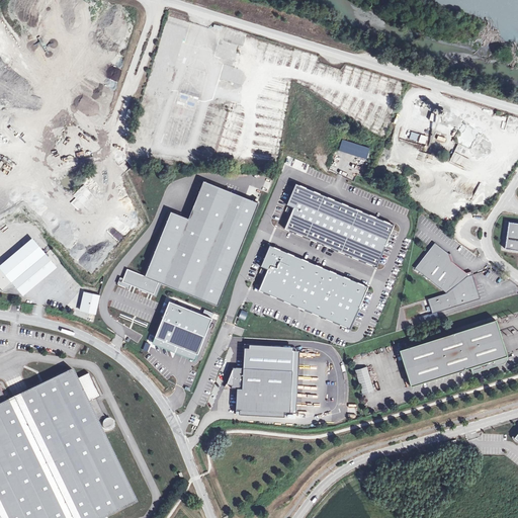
[(218,47),(221,48),(219,55),(230,59),(235,44),(221,38),(218,47)]
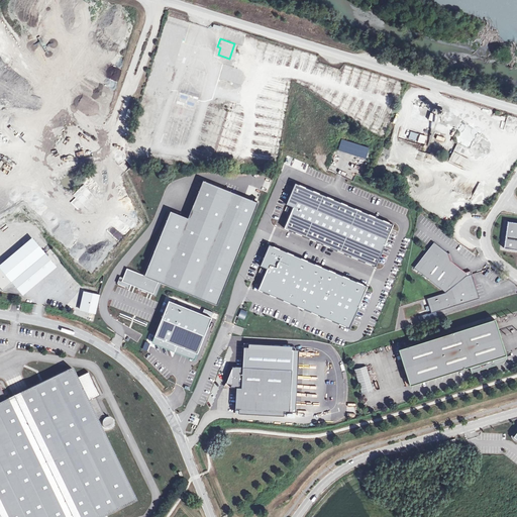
[(281,59),(288,62),(292,52),(285,48),(281,59)]
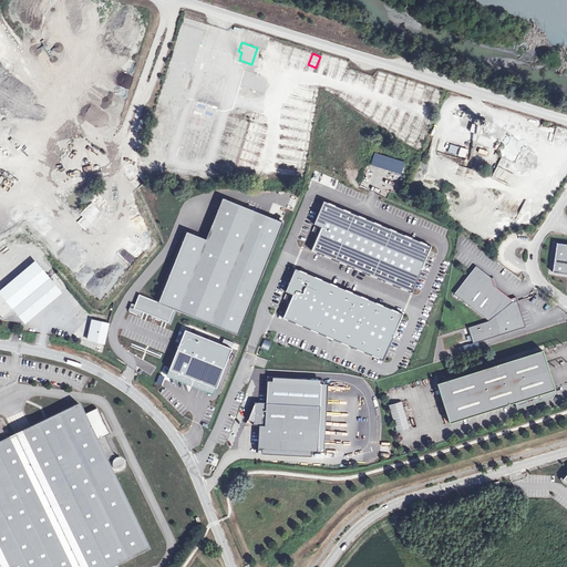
[(174,89),(179,68),(168,64),(162,84),(174,89)]
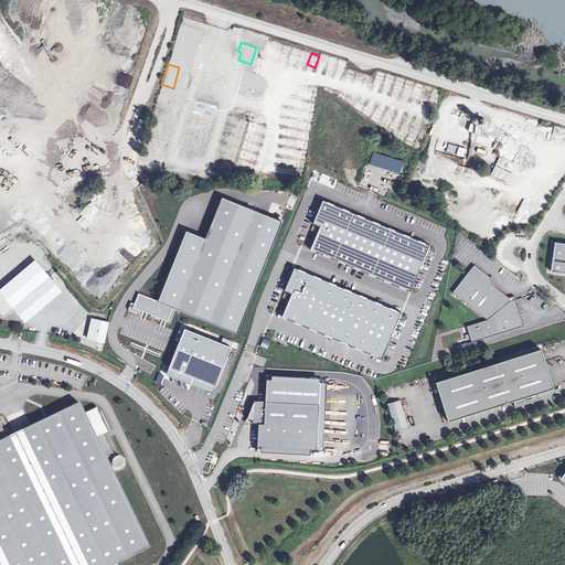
[(244,71),(240,87),(264,92),(267,80),(268,80),(270,68),(266,67),(264,75),(244,71)]
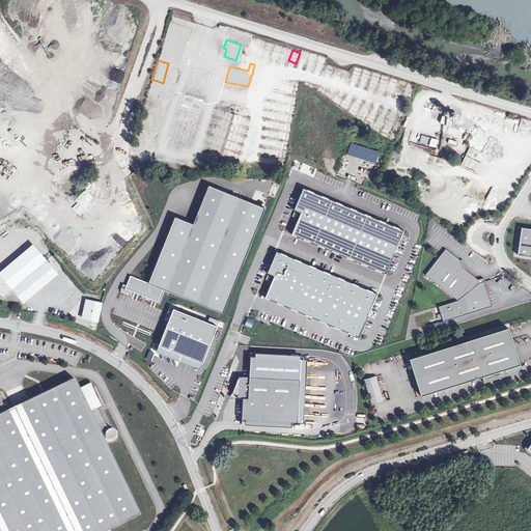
[(337,105),(343,96),(337,91),(331,100),(337,105)]
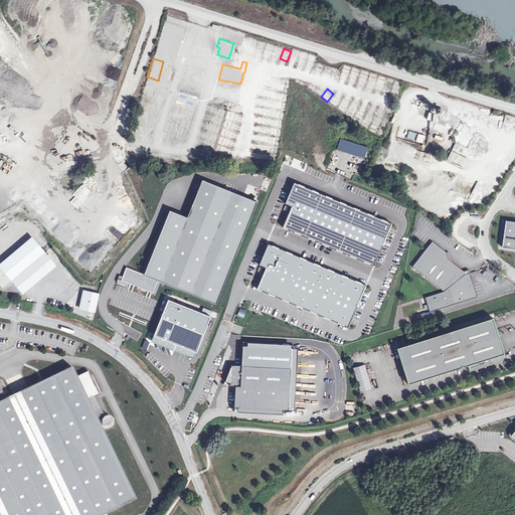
[(188,134),(197,97),(178,92),(167,139),(178,142),(180,133),(188,134)]
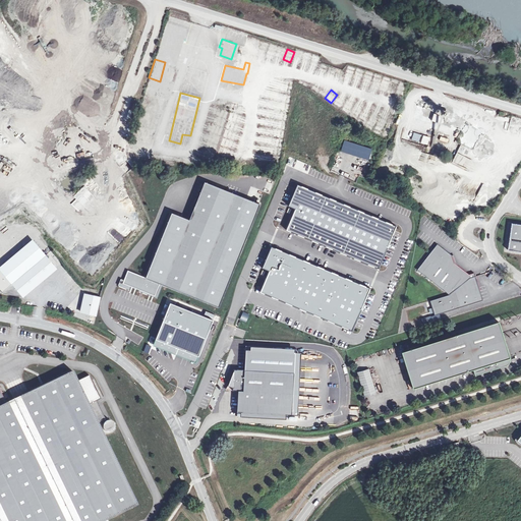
[(341,109),(346,98),(339,95),(334,105),(341,109)]
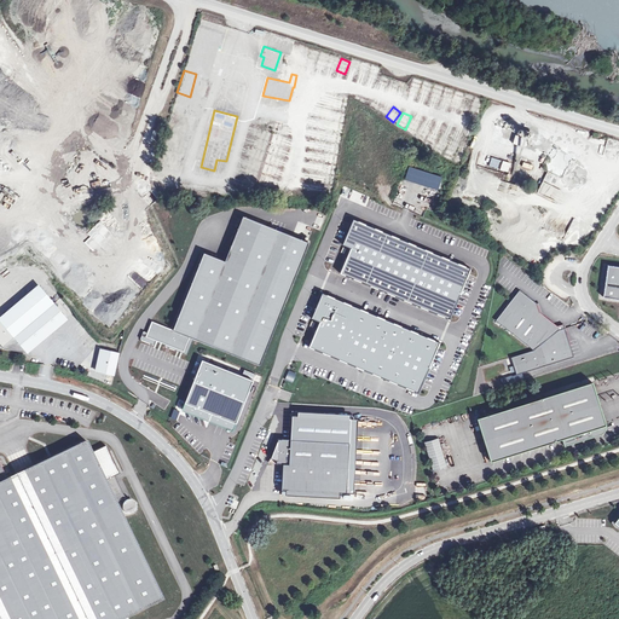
[(406,132),(415,136),(417,128),(409,126),(406,132)]
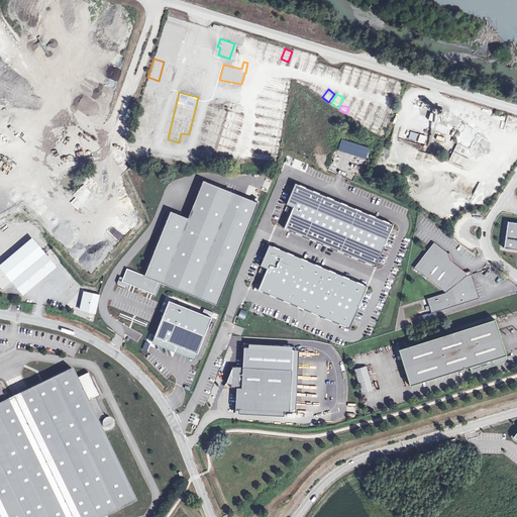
[(262,153),(280,156),(283,129),(285,113),(277,112),(276,119),(262,118),(261,124),(265,124),(265,127),(254,126),(253,133),(259,134),(257,143),(254,143),(253,151),(260,152),(262,140),(266,140),(266,144),(263,144),(262,153)]
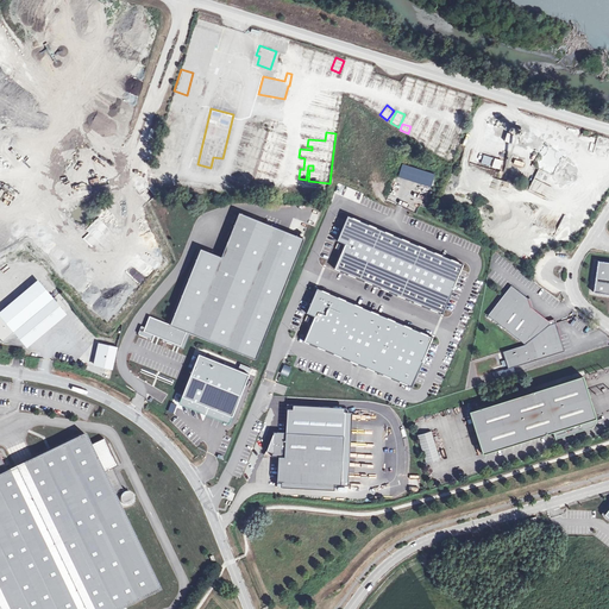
[(493,168),(500,170),(502,161),(495,158),(493,168)]
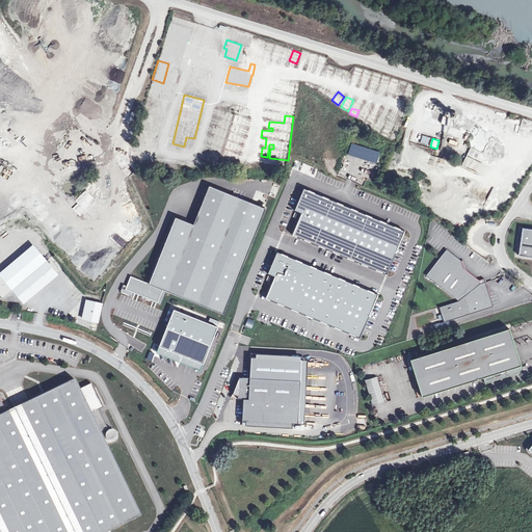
[(354,171),(367,175),(369,168),(356,164),(354,171)]
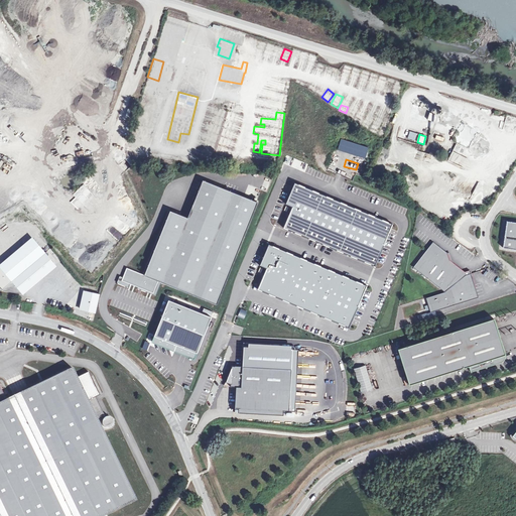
[(286,161),(284,168),(305,173),(307,166),(286,161)]
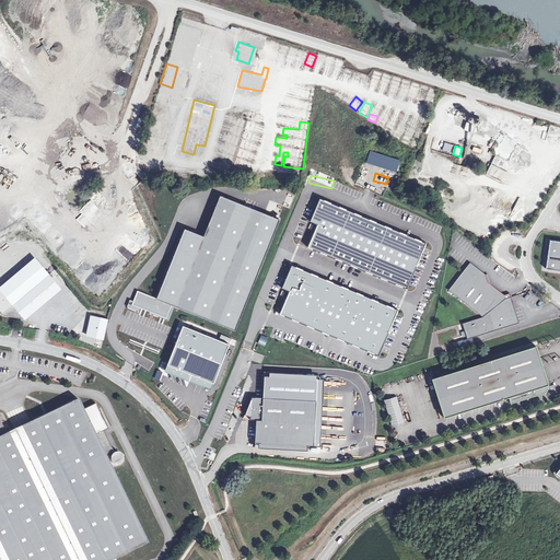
[(203,235),(184,229),(156,299),(138,291),(132,302),(132,304),(140,307),(166,318),(172,305),(174,305),(235,329),(279,219),(220,195),(203,235)]
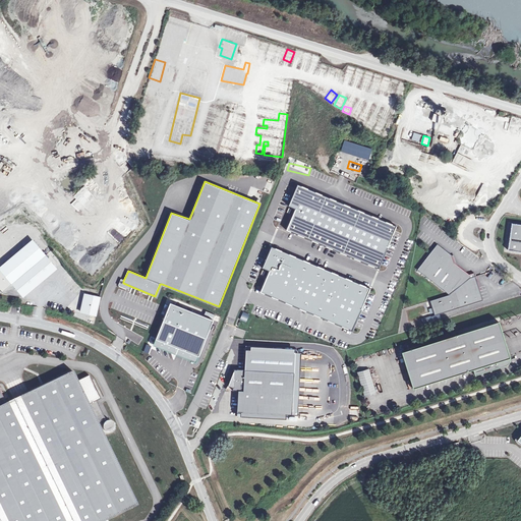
[(79,201),(90,192),(84,186),(74,196),(79,201)]
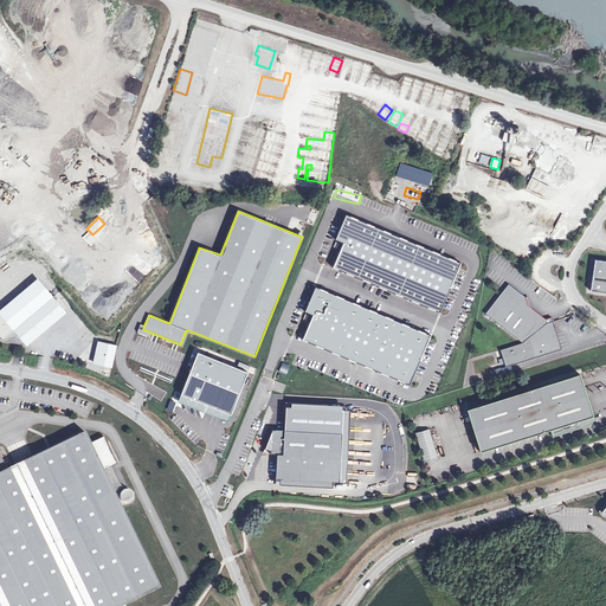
[(591,292),(605,294),(605,262),(594,262),(591,292)]
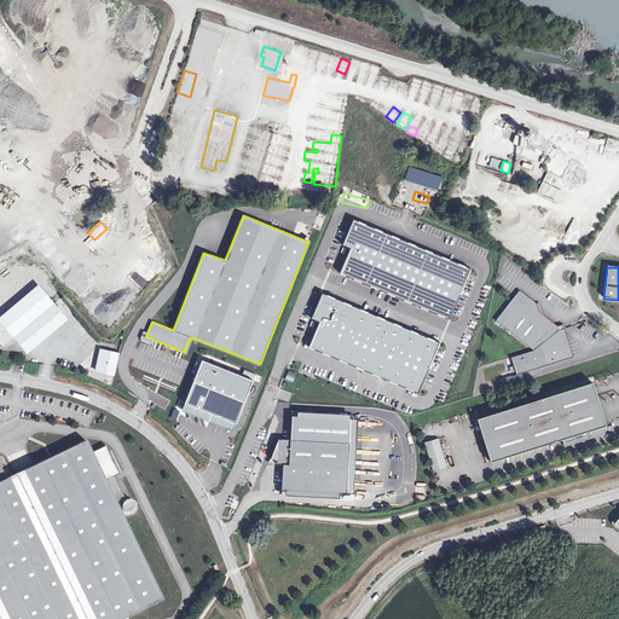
[(496,322),(534,351),(512,358),(516,375),(574,357),(563,324),(557,327),(541,312),(537,304),(520,290),(515,296),(496,322)]
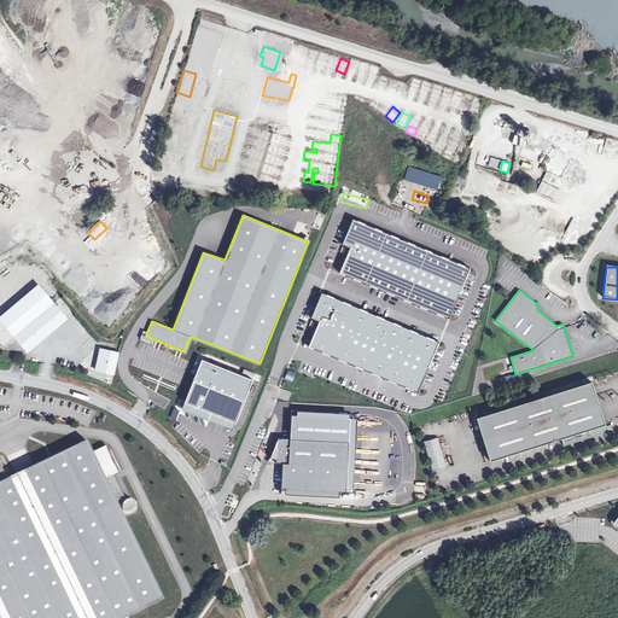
[(439,342),(321,292),(310,318),(319,321),(308,347),(418,392),(439,342)]
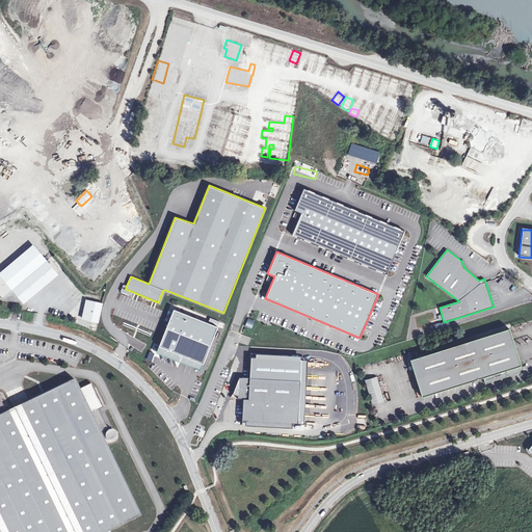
[(46,261),(1,298),(22,303),(57,275),(46,261)]
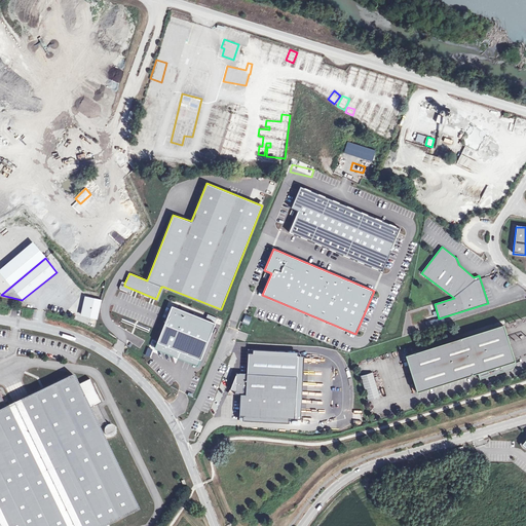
[(124,286),(124,284),(122,283),(120,288),(130,292),(132,289),(124,286)]
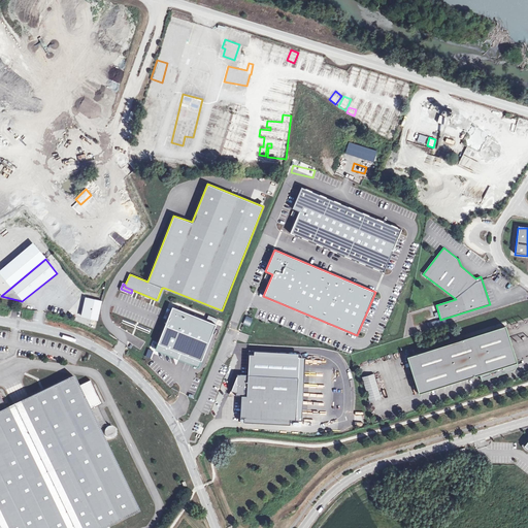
[(101,301),(87,297),(83,317),(97,320),(101,301)]
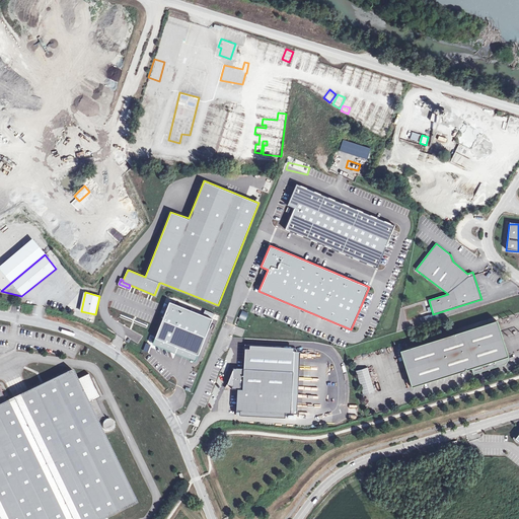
[(421,318),(423,324),(431,321),(429,315),(421,318)]
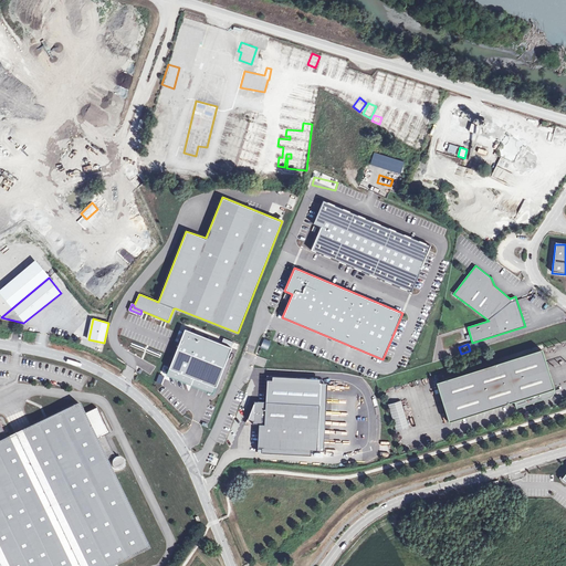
[(540,349),(435,381),(447,421),(552,389),(540,349)]
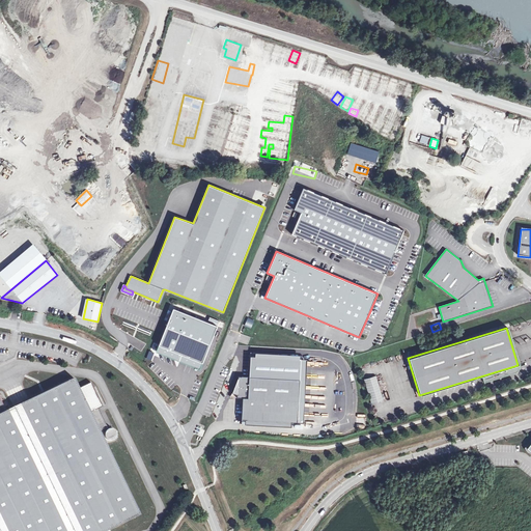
[(364,379),(371,403),(384,400),(376,375),(364,379)]
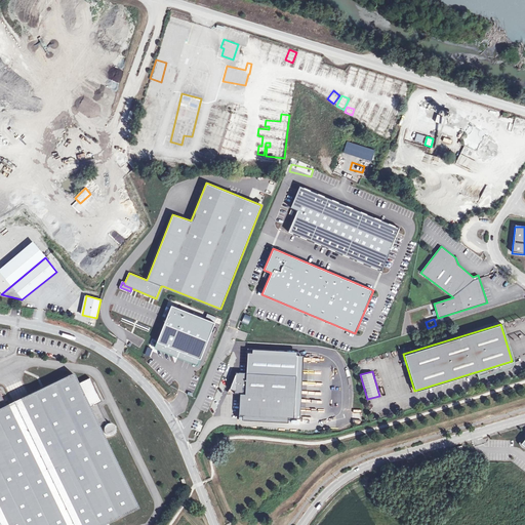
[(290,375),(235,372),(234,393),(240,394),(239,415),(242,415),(288,418),(290,375)]
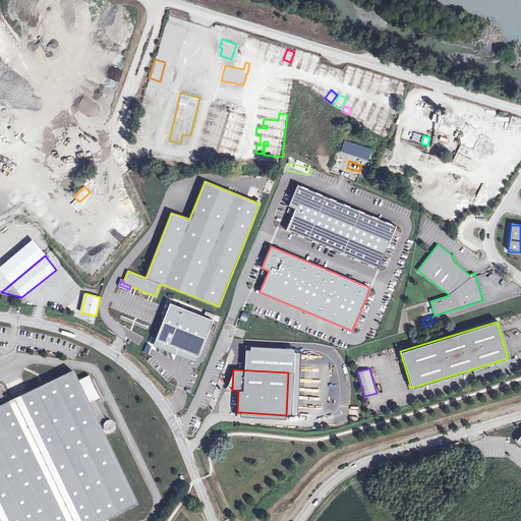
[(0,520),(102,520),(136,505),(98,423),(101,421),(103,424),(102,427),(104,429),(106,431),(108,431),(111,431),(113,429),(114,426),(113,423),(112,421),(110,420),(107,420),(105,421),(104,420),(105,419),(96,401),(101,399),(89,374),(77,381),(72,370),(26,393),(20,396),(15,398),(5,403),(0,391),(0,520)]
